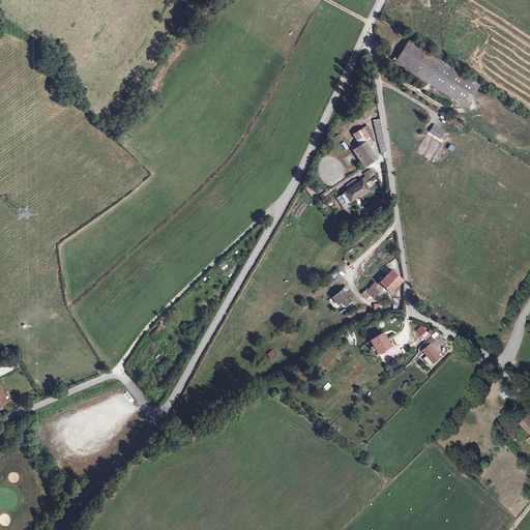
[(394,62),(438,89),(452,67),(409,39),(394,62)]
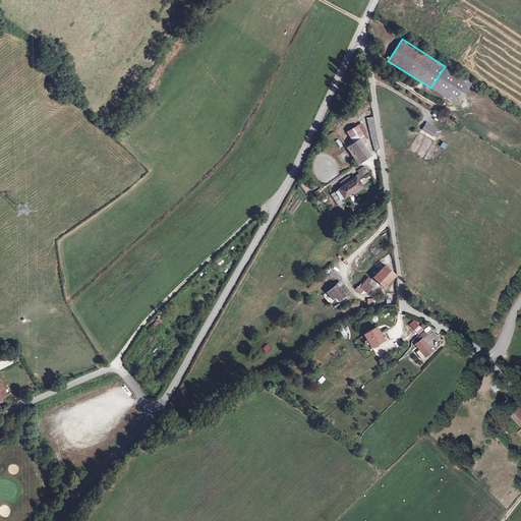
[(430,88),(458,105),(471,83),(445,66),(430,88)]
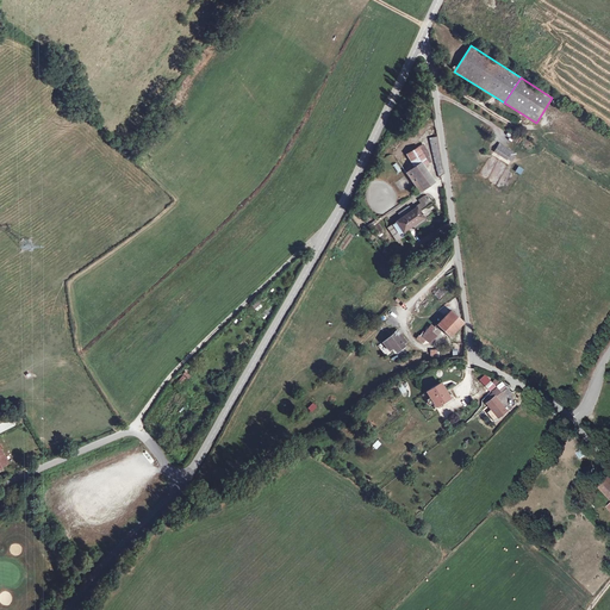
[(437,136),(430,137),(437,176),(442,174),(437,136)]
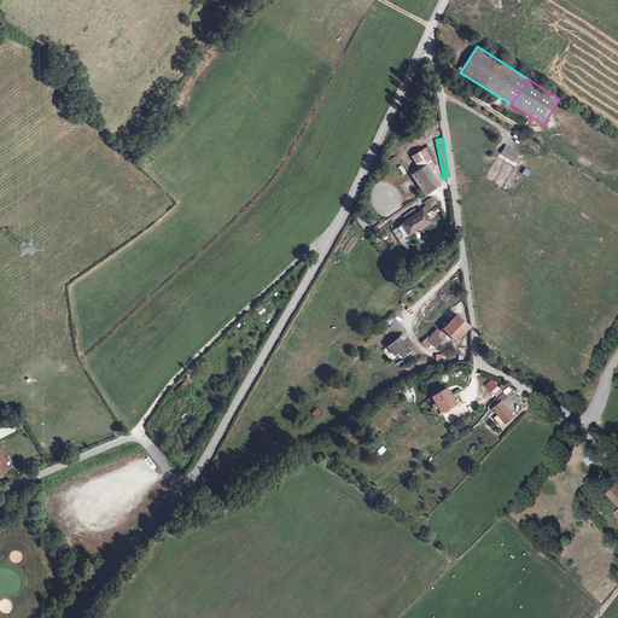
[(506,145),(501,152),(518,163),(523,156),(506,145)]
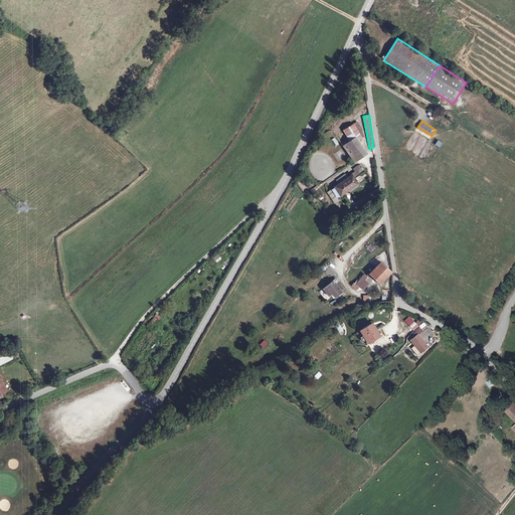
[(357,122),(353,124),(359,135),(362,138),(363,137),(364,136),(361,128),(357,122)]
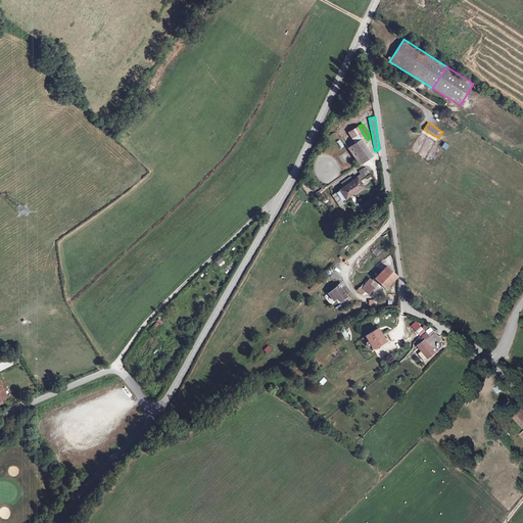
[(348,133),(355,143),(361,140),(365,137),(359,126),(348,133)]
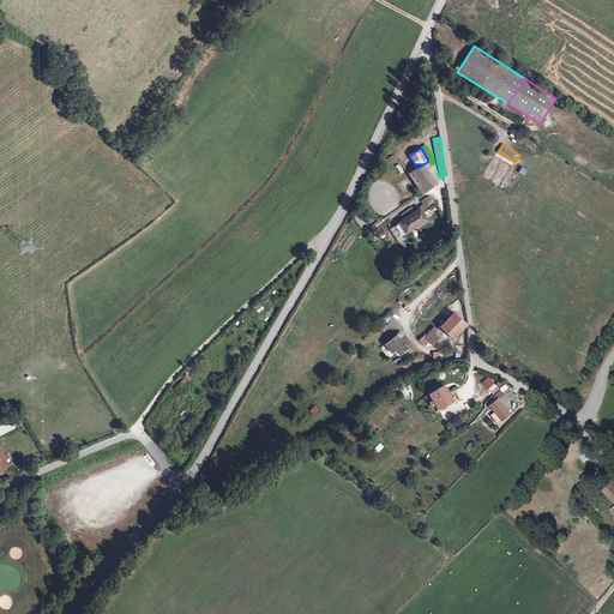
[(417,168),(409,174),(422,193),(437,182),(428,170),(423,164),(417,168)]
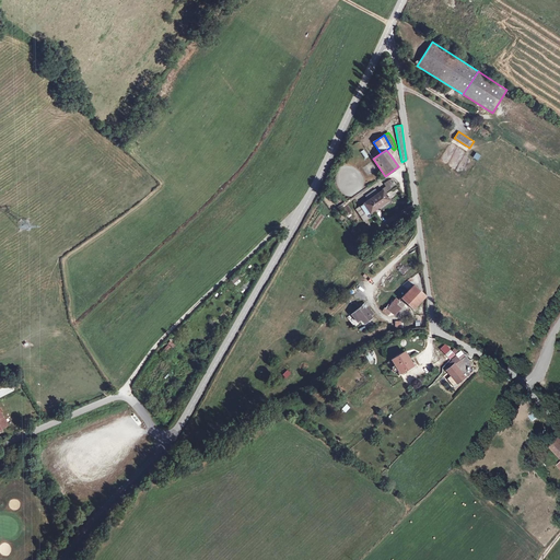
[(388,181),(386,182),(392,189),(396,186),(392,181),(388,181)]
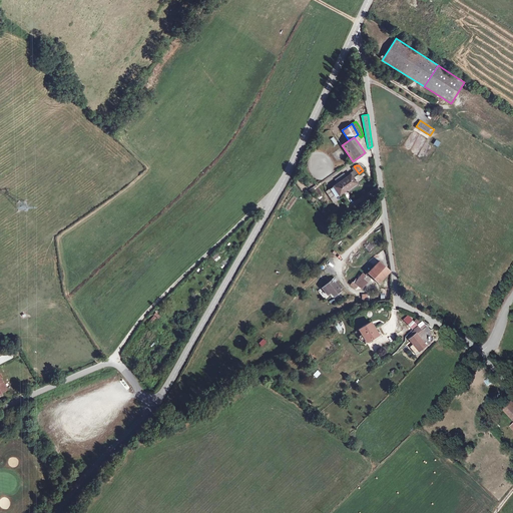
[(359,173),(353,177),(357,182),(357,183),(367,176),(363,170),(359,173)]
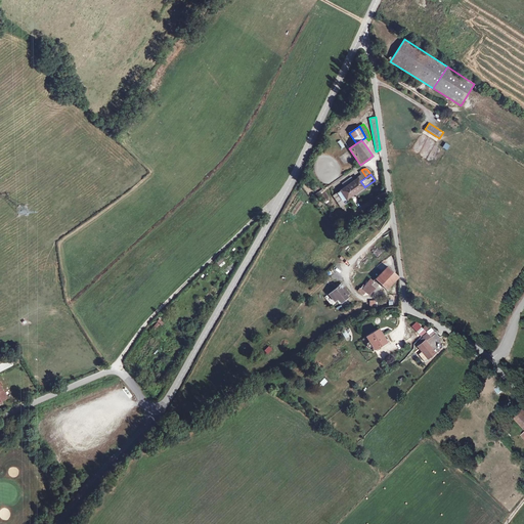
[(351,176),(341,183),(345,188),(354,181),(351,176)]
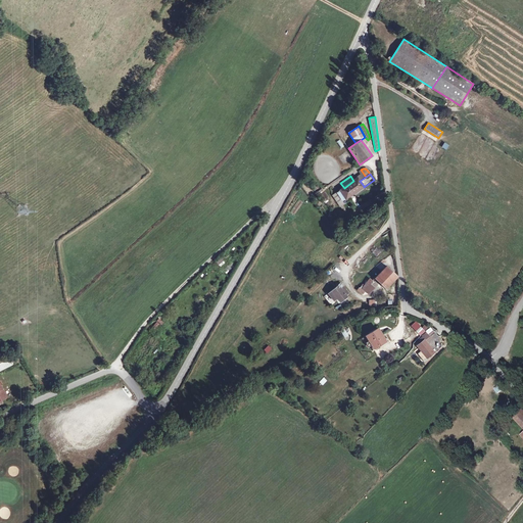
[(344,188),(337,192),(344,204),(366,189),(364,187),(364,186),(360,181),(358,178),(353,181),(344,188)]
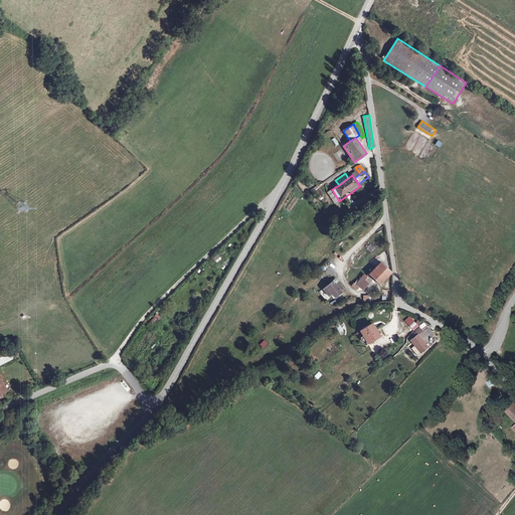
[(339,201),(332,189),(327,192),(335,204),(339,201)]
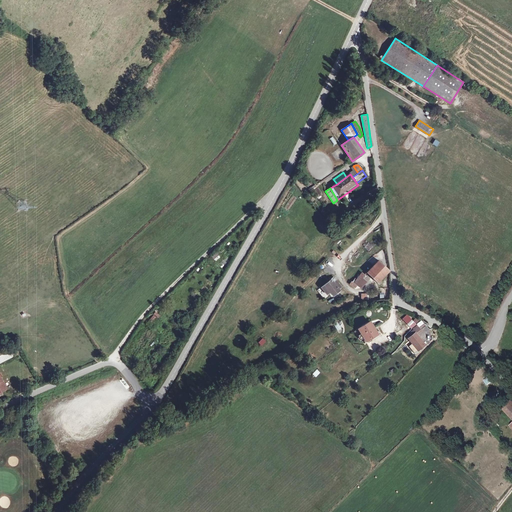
[(211,257),(216,261),(220,256),(215,252),(211,257)]
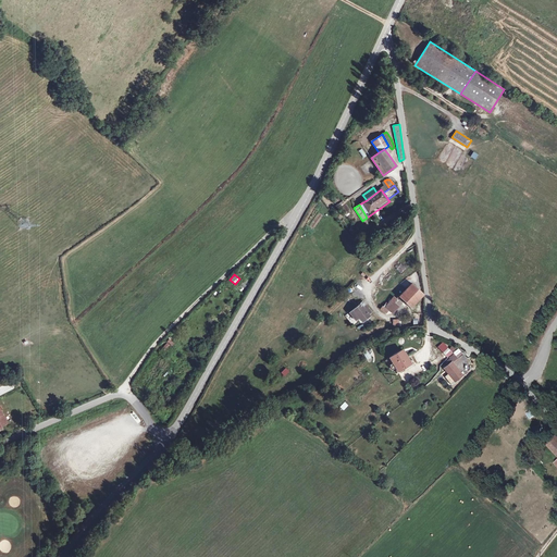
[(411,283),(400,295),(412,306),(423,294),(411,283)]
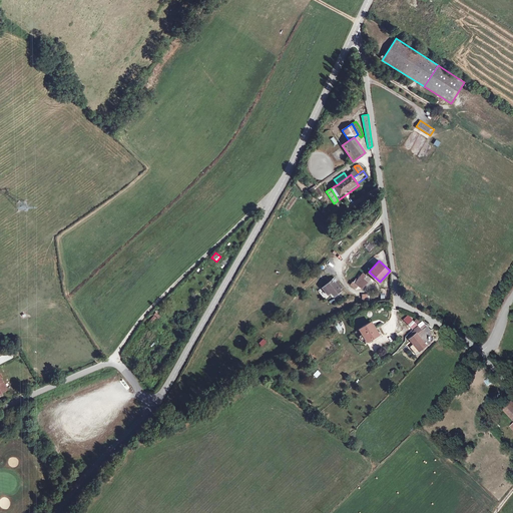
[(368,274),(378,284),(380,282),(369,272),(368,274)]
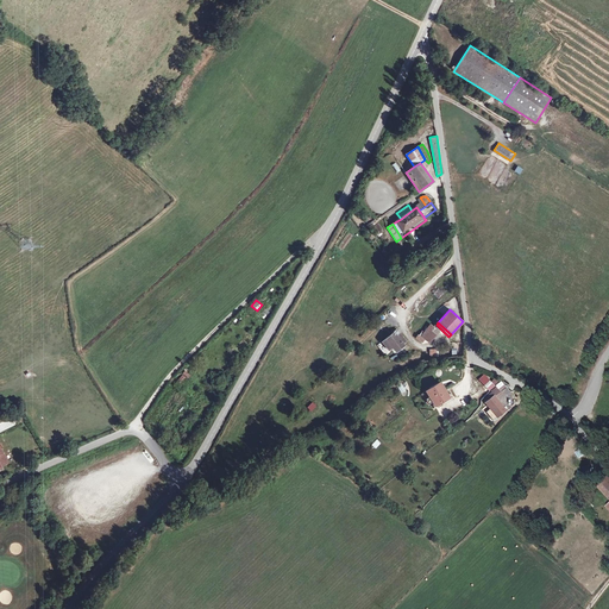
[(431,324),(420,337),(425,340),(432,331),(434,327),(431,324)]
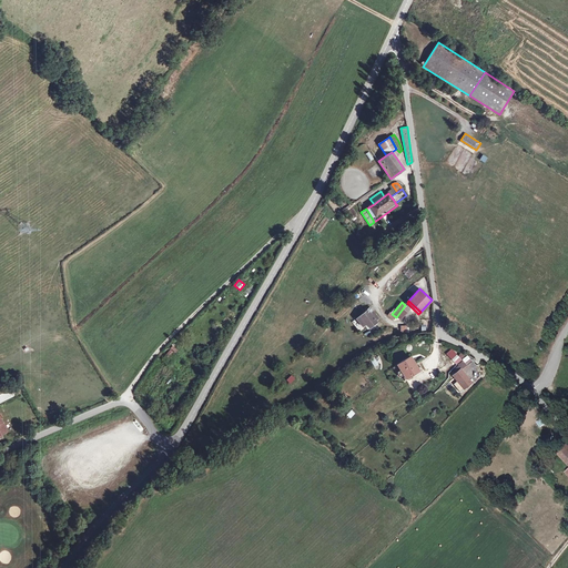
[(403,308),(396,317),(399,320),(407,313),(403,308)]
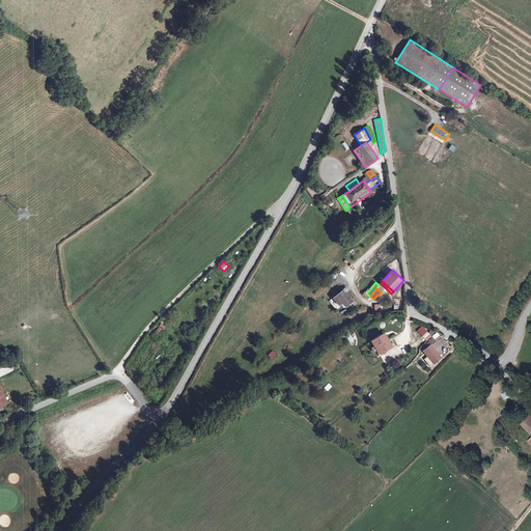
[(342,289),(333,298),(339,305),(341,303),(344,306),(354,298),(348,290),(347,291),(345,292),(342,289)]
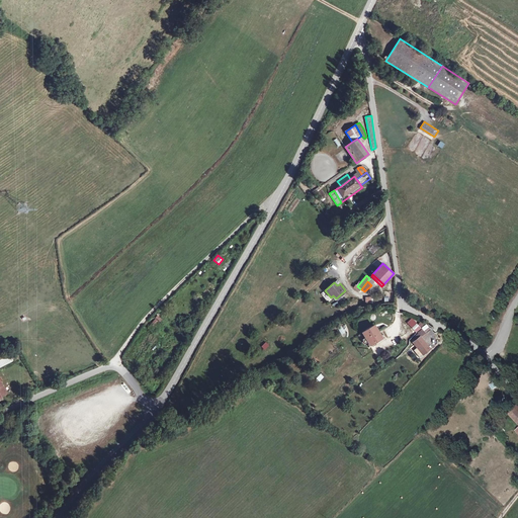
[(289,326),(293,331),(297,327),(295,325),(300,322),(298,320),(289,326)]
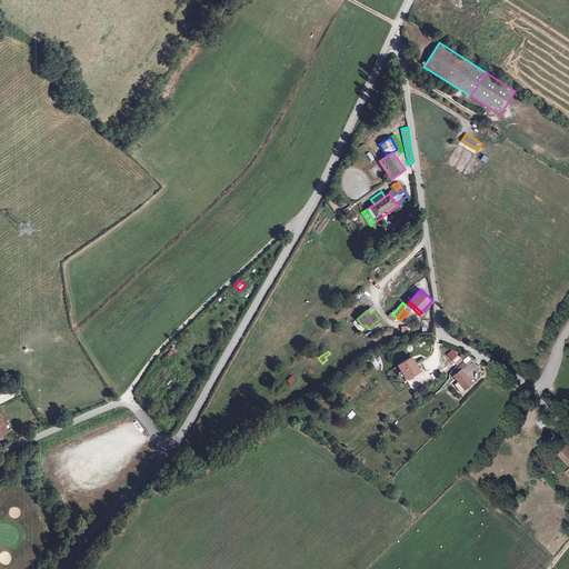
[(452,360),(457,366),(462,360),(458,356),(452,360)]
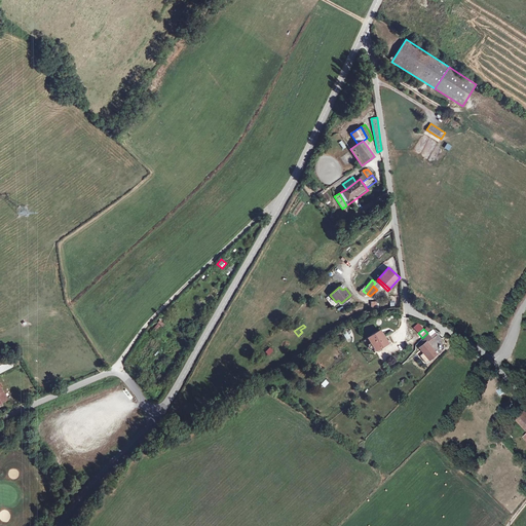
[(380,331),(369,338),(376,350),(383,346),(388,343),(380,331)]
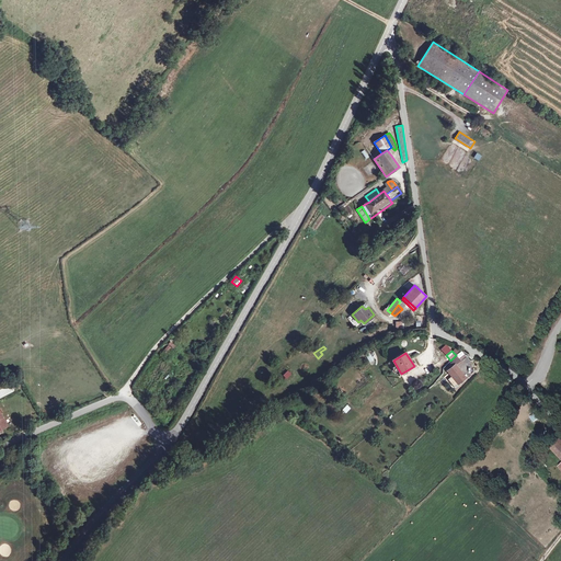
[(446,374),(446,375),(455,386),(456,386),(466,378),(457,368),(456,366),(451,369),(446,374)]
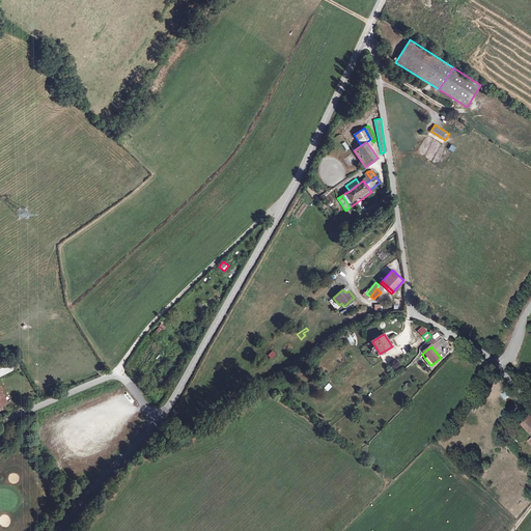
[(506,401),(512,397),(507,391),(502,395),(506,401)]
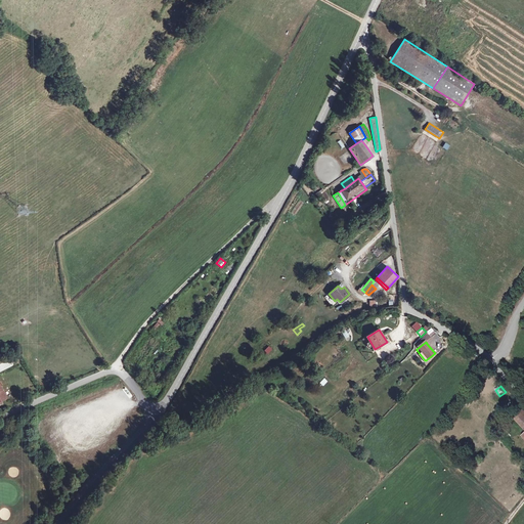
[(515,419),(520,424),(523,420),(523,415),(522,413),(522,412),(515,419)]
